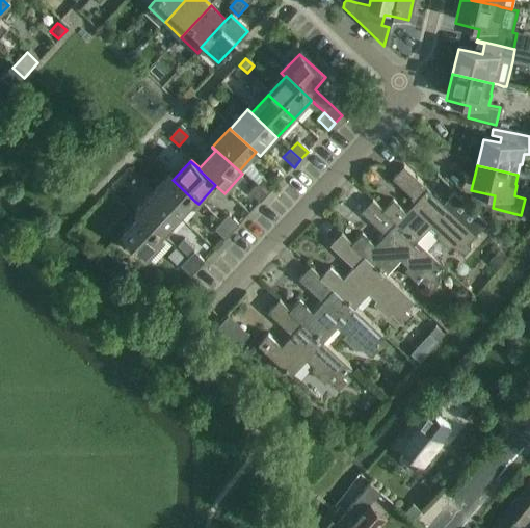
[(392,202),(382,212),(417,243),(425,252),(436,239),(449,251),(452,247),(462,258),(471,248),(468,245),(476,236),(485,226),(482,223),(466,208),(452,195),(443,206),(403,168),(392,181),(415,203),(405,214),(392,202)]
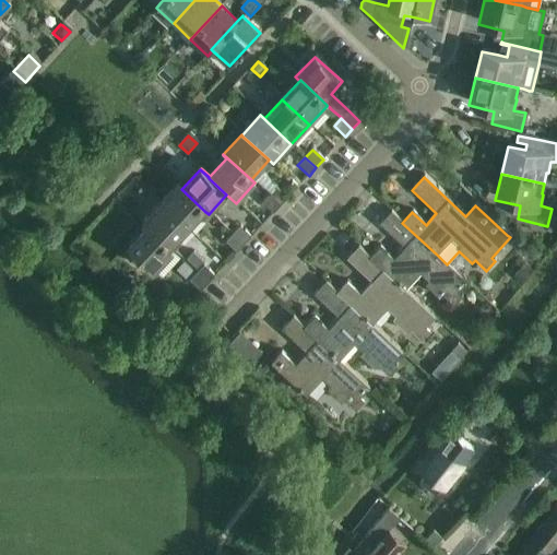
[(178,185),(160,204),(166,210),(187,231),(204,211),(181,189),(182,188),(179,185),(178,185)]
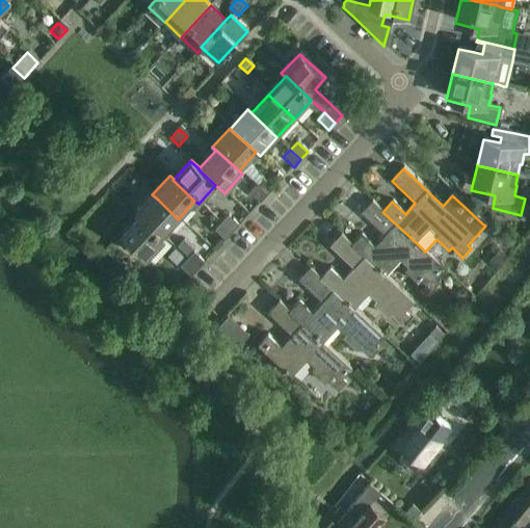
[(256,186),(266,196),(273,189),(262,179),(256,186)]
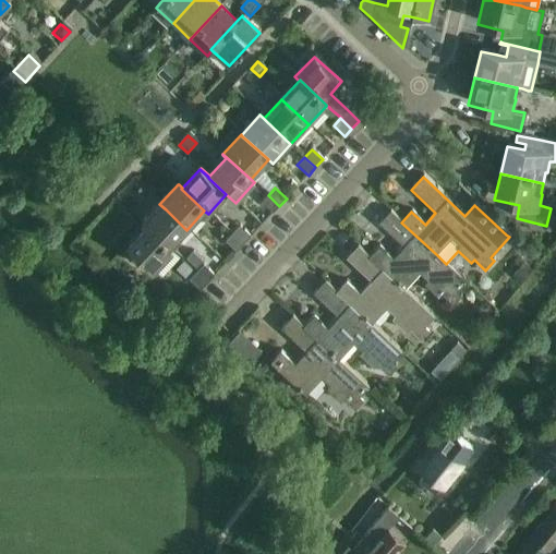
[(261,204),(272,214),(279,206),(268,195),(261,204)]
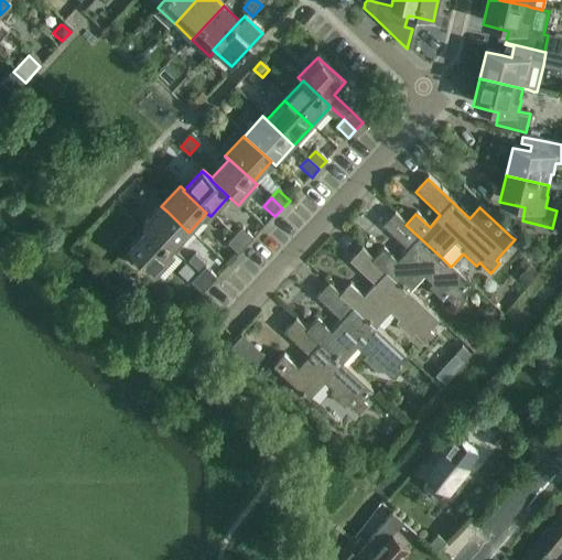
[(143,226),(142,227),(146,230),(148,229),(171,250),(177,244),(188,233),(168,212),(161,206),(143,226)]
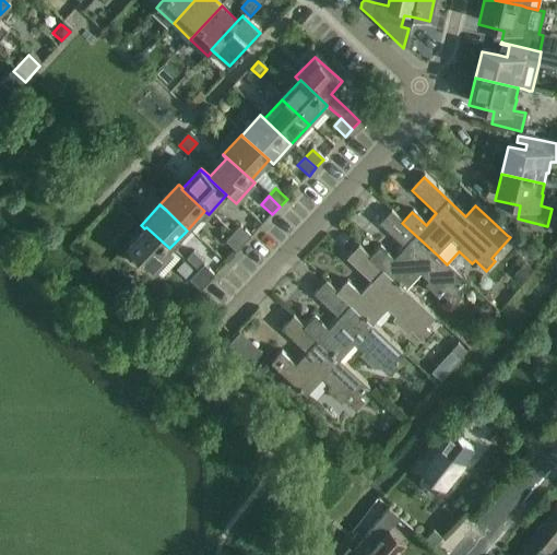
[(369,258),(405,291),(419,274),(428,282),(425,285),(439,299),(442,296),(453,306),(462,296),(459,293),(467,284),(447,264),(438,256),(402,223),(391,212),(379,225),(404,248),(393,260),(379,248),(369,258)]
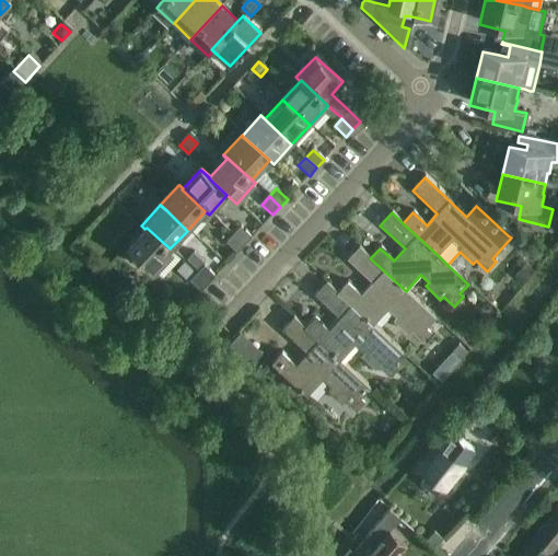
[(144,229),(127,248),(154,274),(173,254),(174,253),(170,248),(147,228),(144,229)]
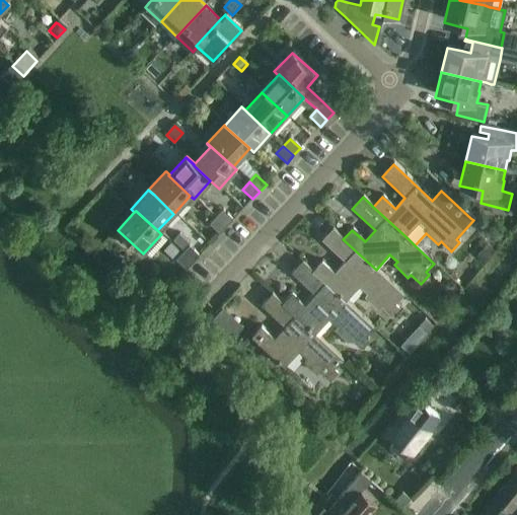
[(215,218),(226,228),(232,221),(222,211),(215,218)]
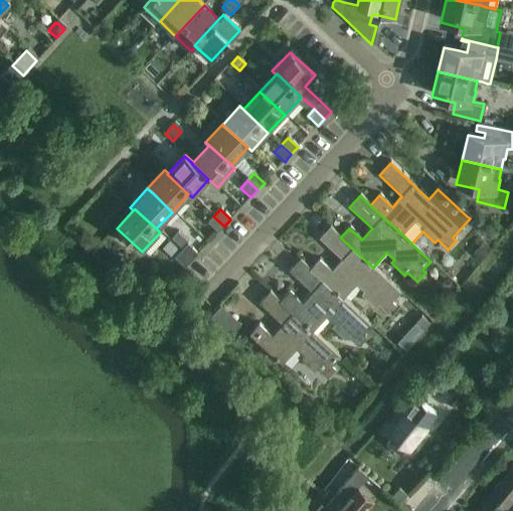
[(207,223),(217,233),(224,226),(213,216),(207,223)]
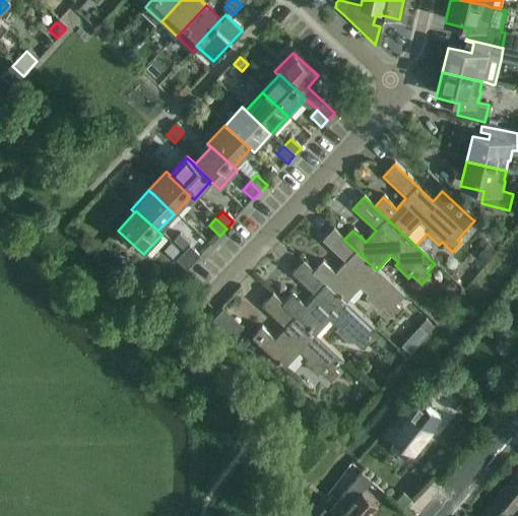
[(478,223),(474,228),(482,237),(488,232),(478,223)]
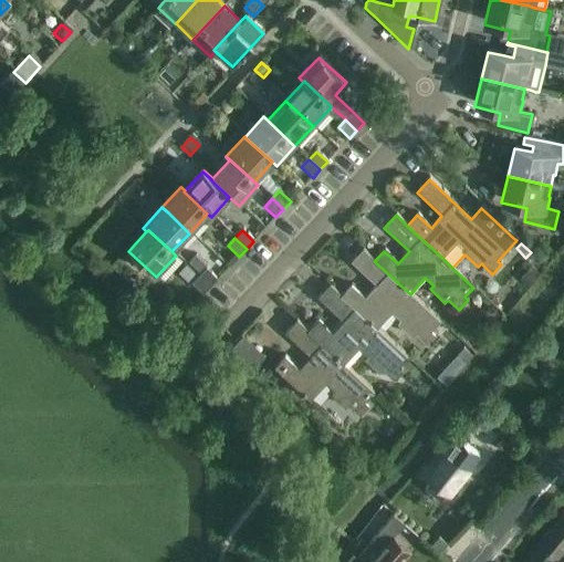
[(341,297),(376,330),(392,314),(400,322),(397,325),(411,339),(415,335),(426,345),(435,336),(431,332),(440,323),(410,294),(374,261),(363,250),(351,263),(376,288),(365,299),(351,287),(341,297)]
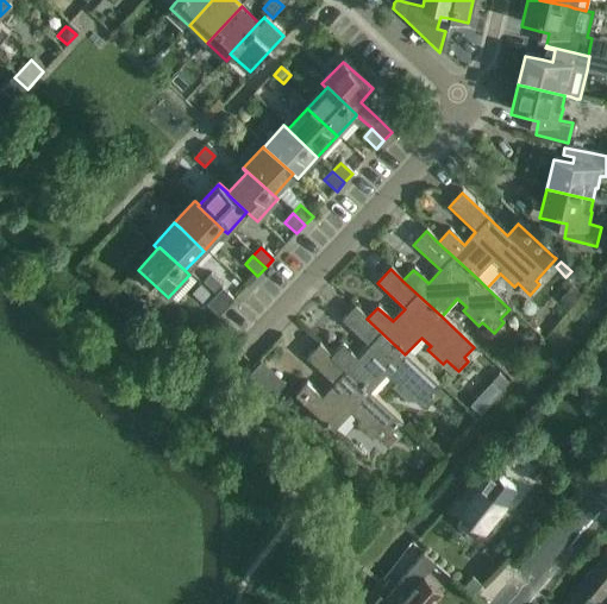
[(207,277),(201,284),(212,295),(219,288),(207,277)]
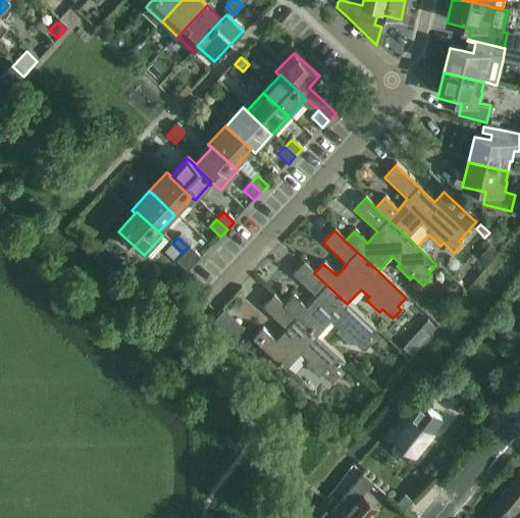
[(170,246),(163,254),(174,264),(175,263),(182,256),(170,246)]
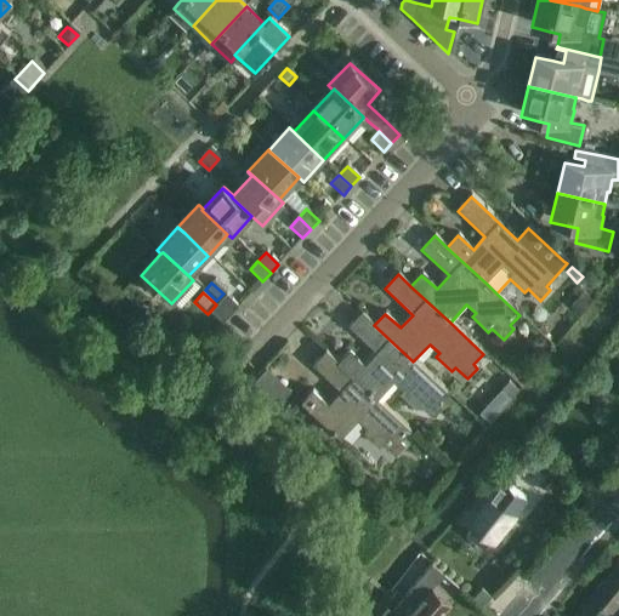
[(583,292),(568,309),(577,318),(592,302),(583,292)]
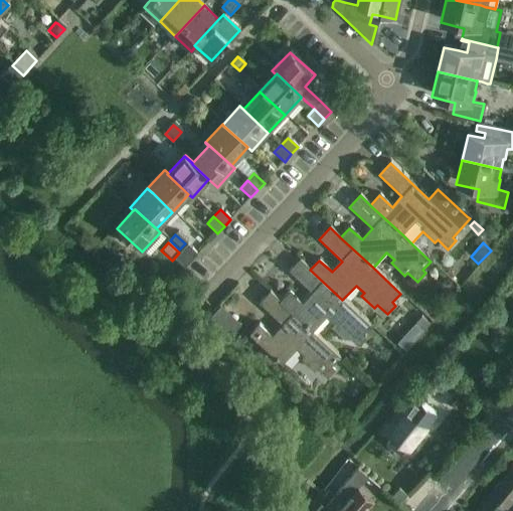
[(179,252),(190,263),(197,254),(186,244),(179,252)]
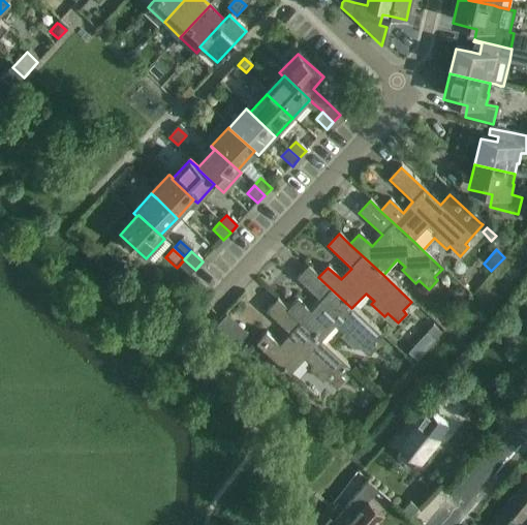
[(184,259),(178,267),(189,277),(195,270),(184,259)]
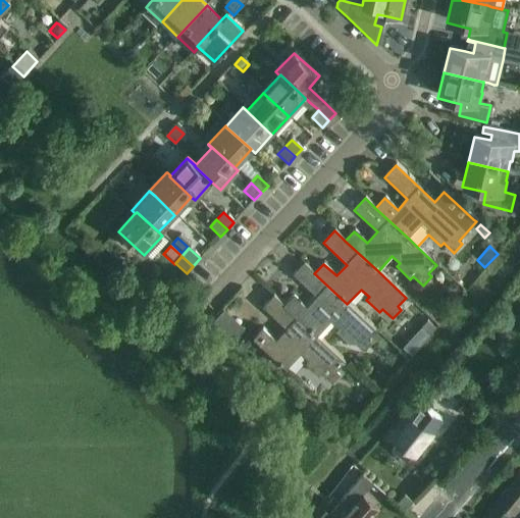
[(284,306),(317,338),(330,322),(339,329),(335,332),(349,345),(352,342),(362,351),(370,343),(367,340),(375,330),(347,304),(314,273),(314,274),(304,264),(292,276),(315,298),(306,308),(293,297),(284,306)]
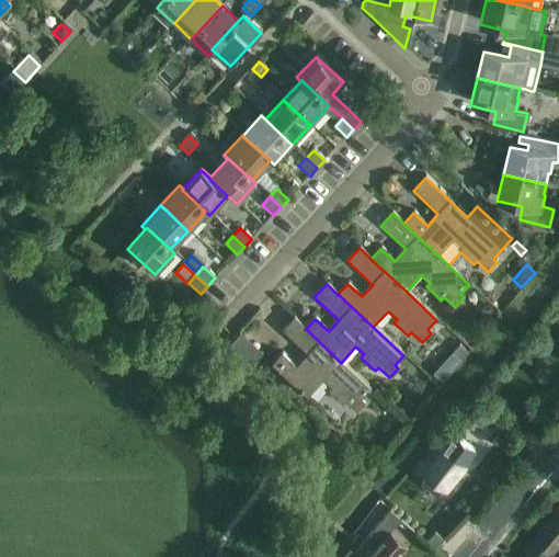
[(371,390),(341,363),(306,329),(294,318),(282,332),(307,355),(296,367),(282,354),(272,366),(307,398),(322,382),(330,389),(328,393),(342,406),(345,402),(356,413),(365,404),(362,400),(371,390)]
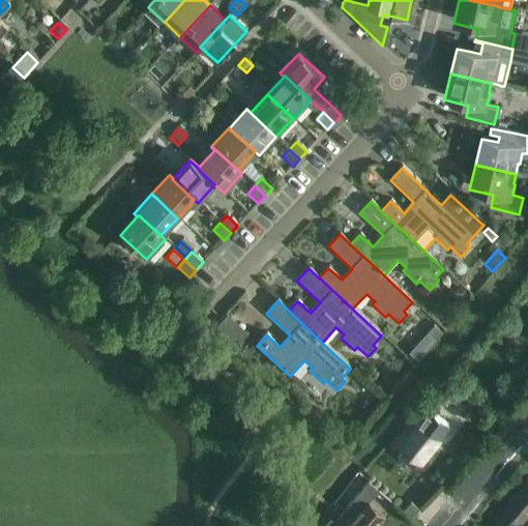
[(221,320),(212,328),(213,330),(220,335),(223,339),(229,332),(236,325),(225,315),(221,320)]
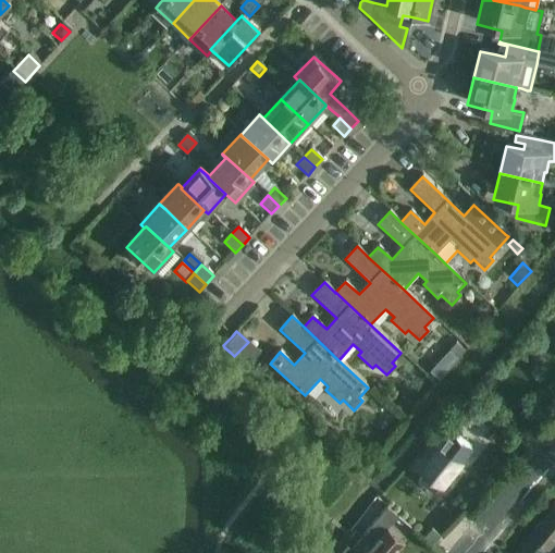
[(455,345),(447,354),(456,361),(464,353),(455,345)]
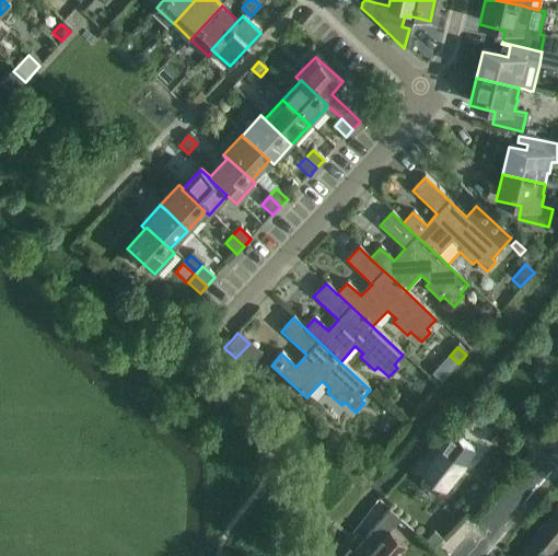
[(407,407),(399,415),(405,419),(411,412),(407,407)]
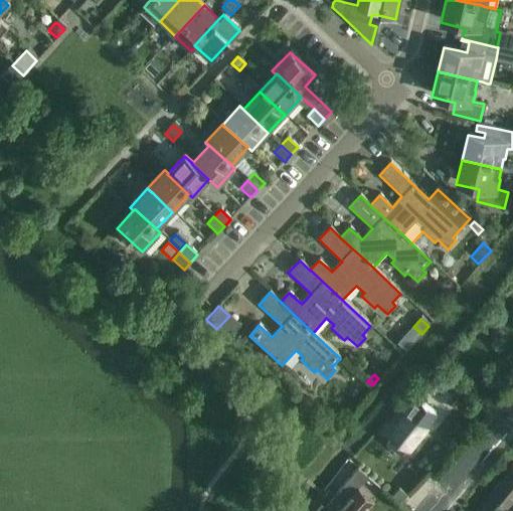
[(430,394),(435,394),(439,387),(429,382),(423,390),(430,394)]
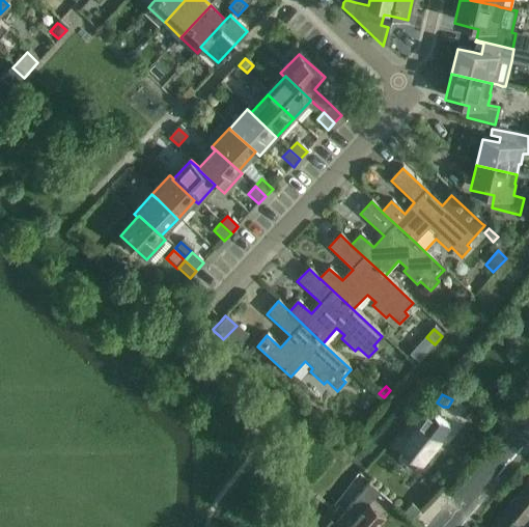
[(396,462),(390,470),(405,481),(411,473),(412,474),(447,428),(429,414),(393,460),(396,462)]
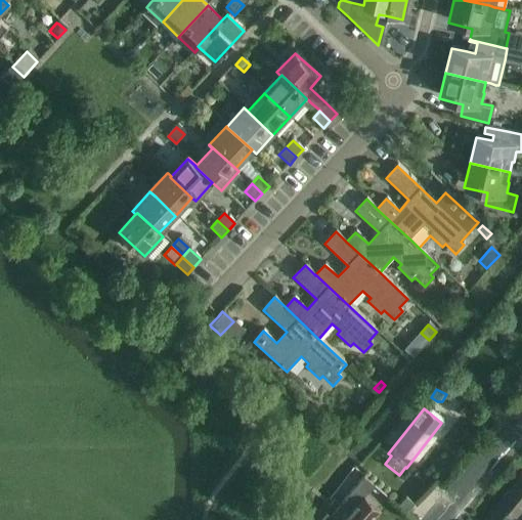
[(334,422),(327,431),(335,439),(343,430),(334,422)]
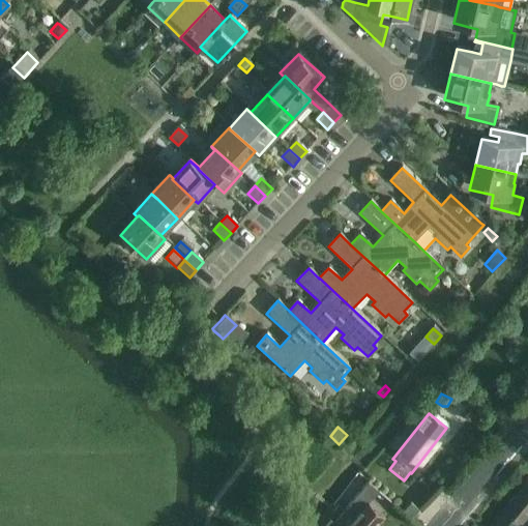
[(527,512),(527,480),(504,509),(504,510),(492,525),(514,525),(517,522),(518,522),(526,510),(527,512)]
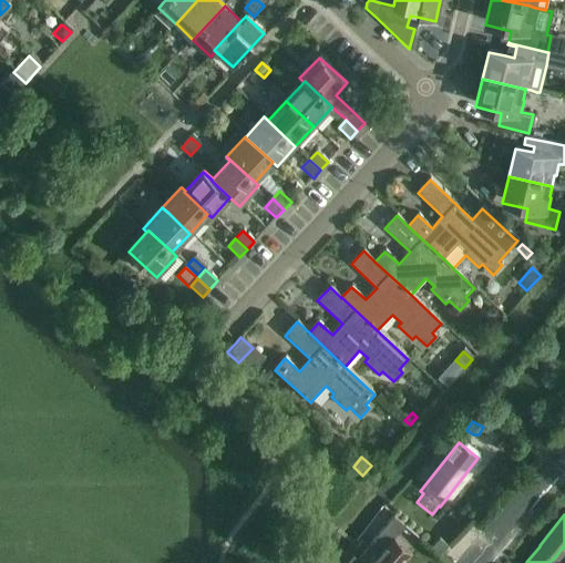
[(359,558),(363,562),(404,562),(412,554),(394,540),(404,528),(393,518),(367,549),(360,544),(353,553),(359,558)]
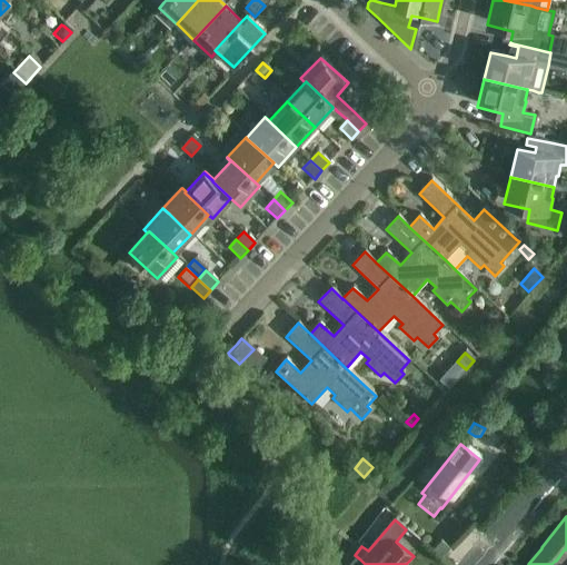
[(439,543),(431,552),(439,558),(447,549),(439,543)]
